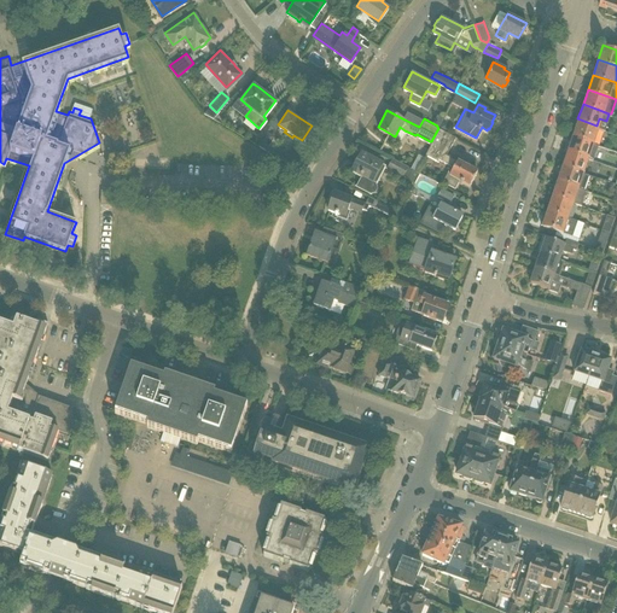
[(592,141),(592,140),(597,126),(577,118),(572,134),(592,141)]
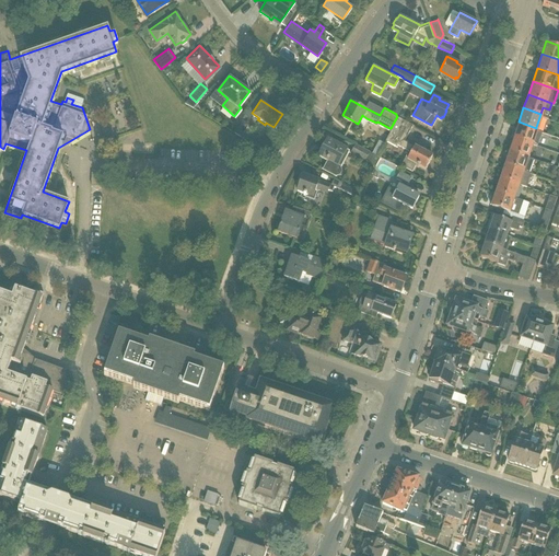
[(391,128),(385,139),(395,143),(396,142),(408,148),(410,150),(406,157),(403,164),(411,169),(416,162),(424,166),(432,153),(414,143),(404,139),(411,124),(397,116),(391,128)]
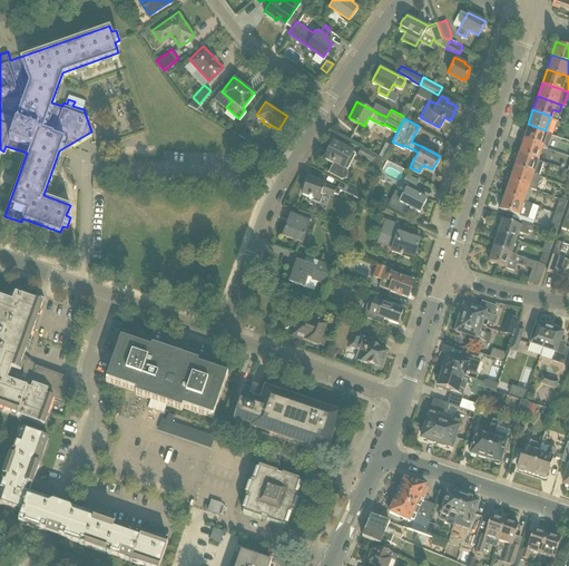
[(237,133),(244,137),(252,124),(245,120),(237,133)]
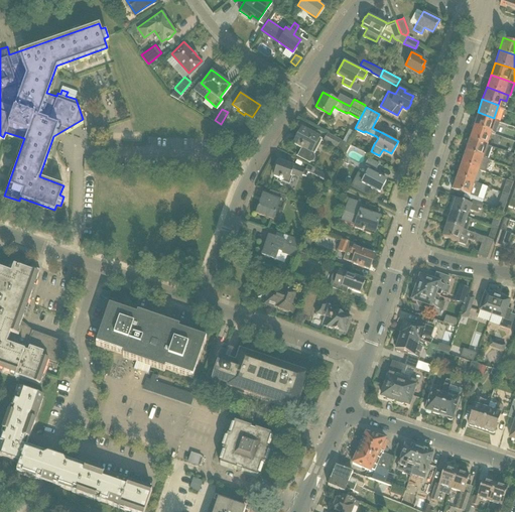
[(494,118),(478,112),(474,124),(490,130),(495,132),(499,119),(494,117),(494,118)]
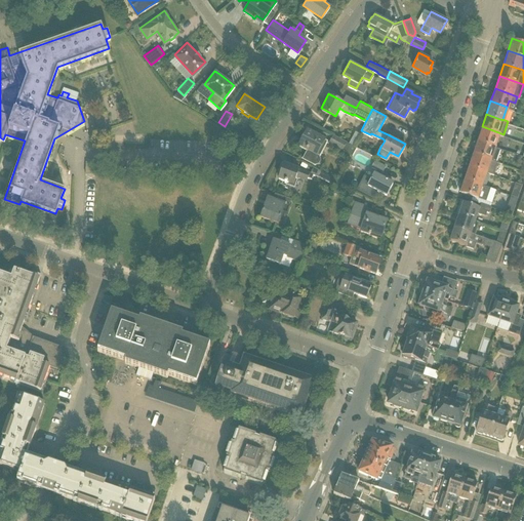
[(482,126),(478,139),(494,145),(498,132),(482,126)]
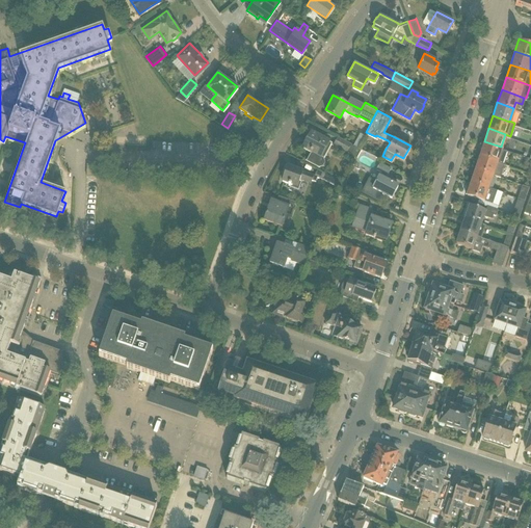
[(259,142),(264,135),(256,129),(250,136),(259,142)]
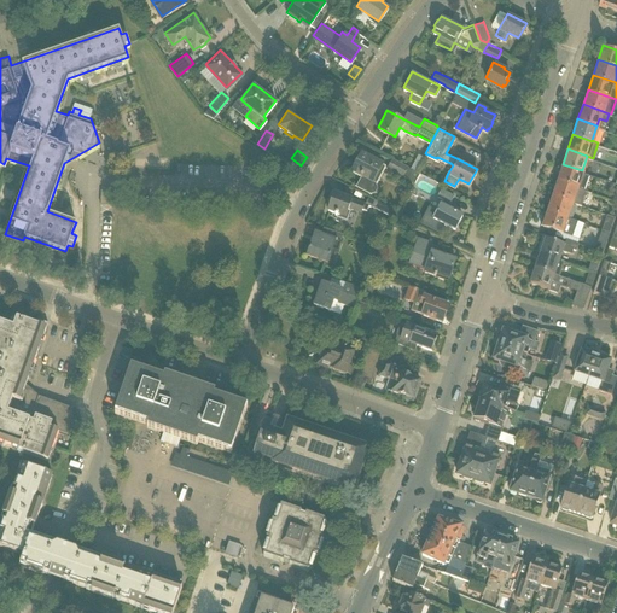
[(361,151),(351,169),(361,174),(355,185),(370,192),(374,191),(377,186),(376,181),(373,180),(378,171),(379,173),(380,171),(384,164),(361,151)]
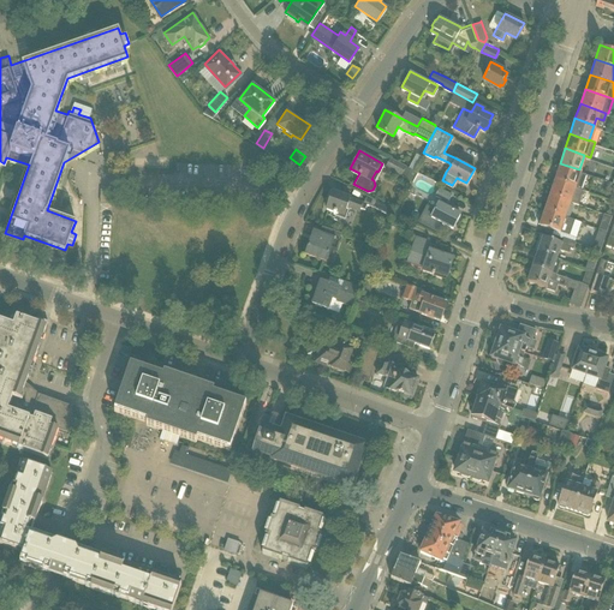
[(415,169),(422,155),(416,151),(409,166),(415,169)]
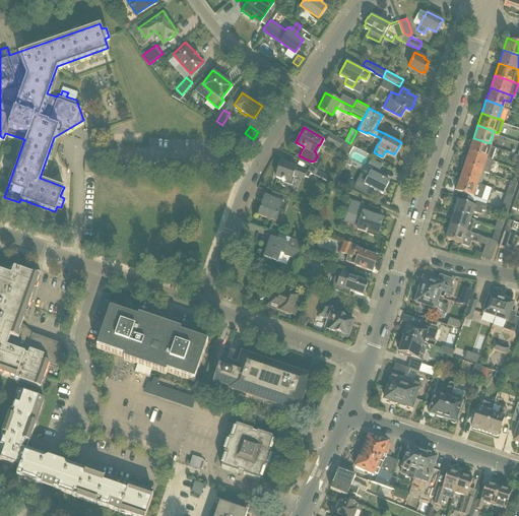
[(330,132),(326,139),(348,151),(352,144),(350,143),(345,140),(330,132)]
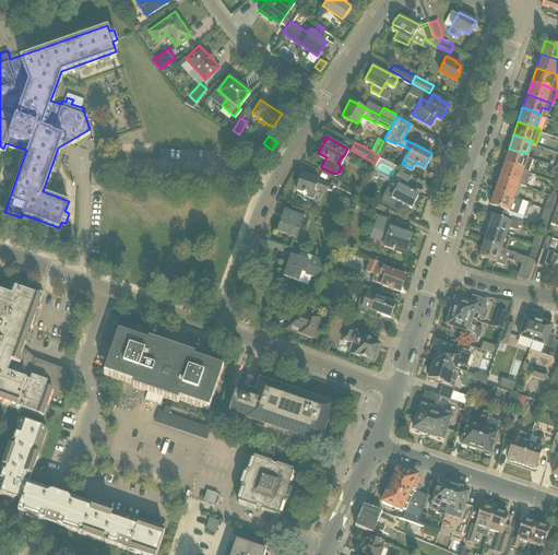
[(532,156),(526,154),(509,149),(505,162),(522,168),(527,169),(532,156)]
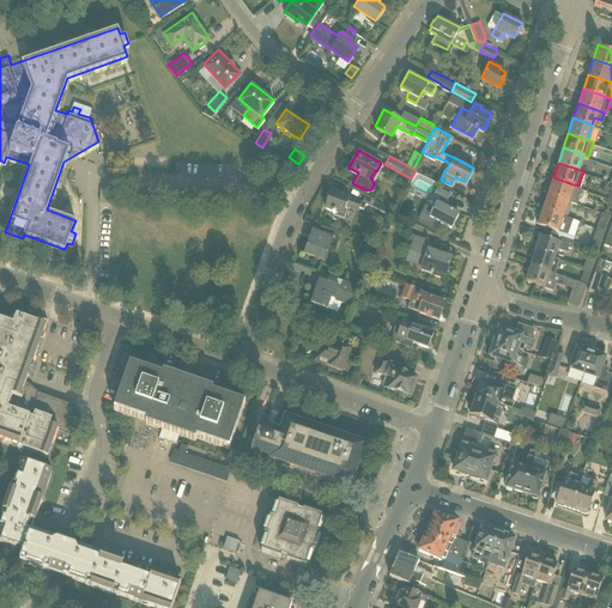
[(553,177),(547,192),(568,199),(576,201),(581,187),(579,186),(573,184),(553,177)]
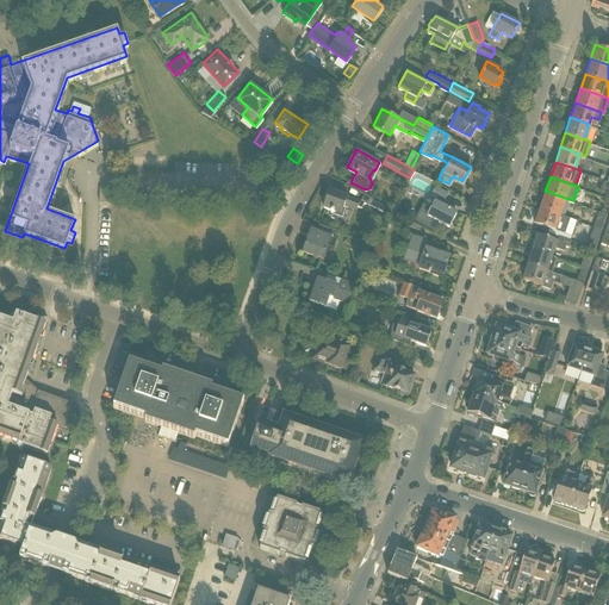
[(422,201),(414,217),(433,228),(437,219),(448,224),(455,210),(441,201),(442,198),(443,198),(447,191),(435,184),(432,192),(437,194),(435,199),(430,206),(422,201)]
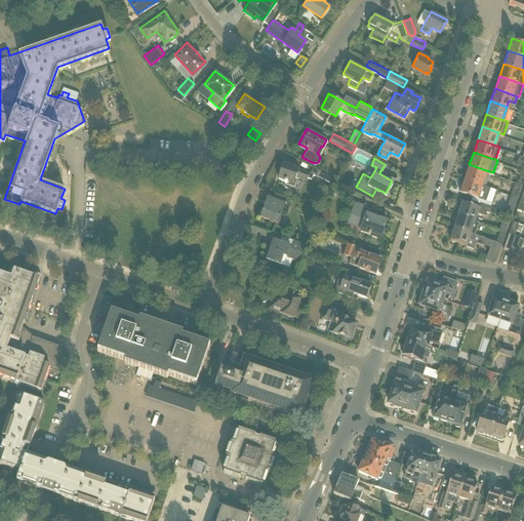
[(96,170),(96,159),(85,159),(85,170),(96,170)]
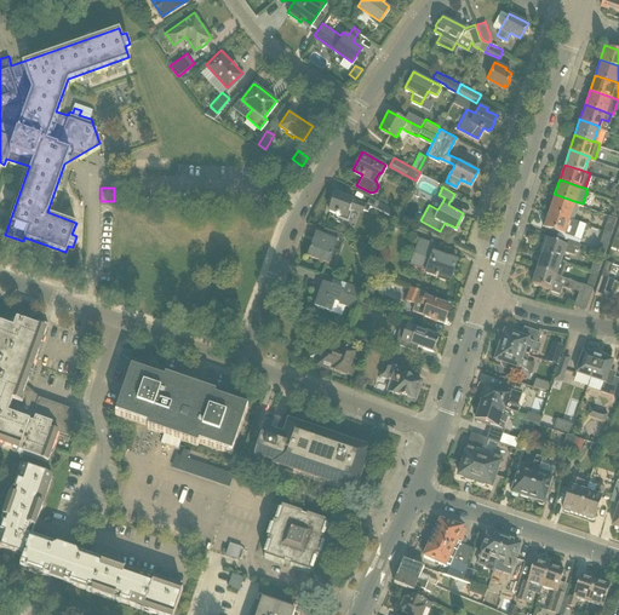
[(334,191),(328,208),(338,212),(347,214),(349,208),(349,206),(361,211),(362,207),(367,210),(370,203),(377,207),(391,214),(395,207),(370,195),(365,202),(364,202),(364,201),(334,191)]
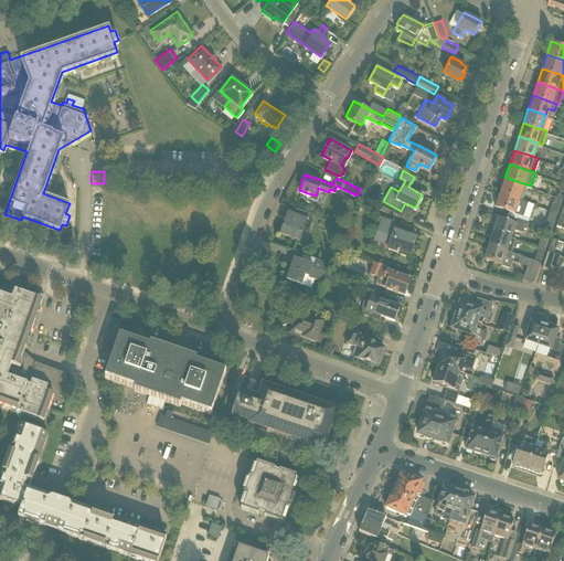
[(500,191),(518,197),(523,183),(504,177),(500,191)]
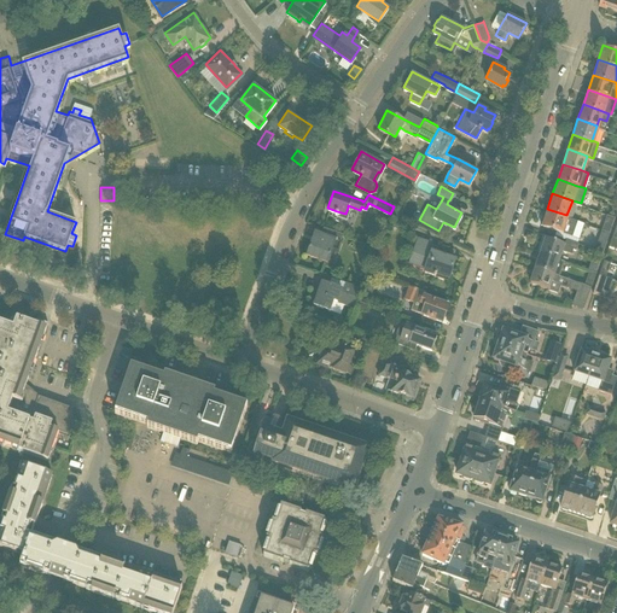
[(390,214),(402,220),(406,214),(394,206),(390,214)]
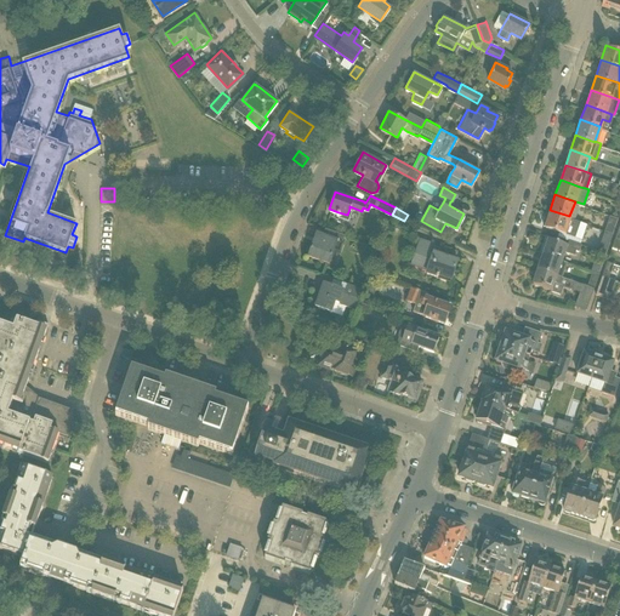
[(545,216),(542,223),(545,224),(564,232),(574,235),(580,220),(569,216),(550,210),(547,216),(545,216)]
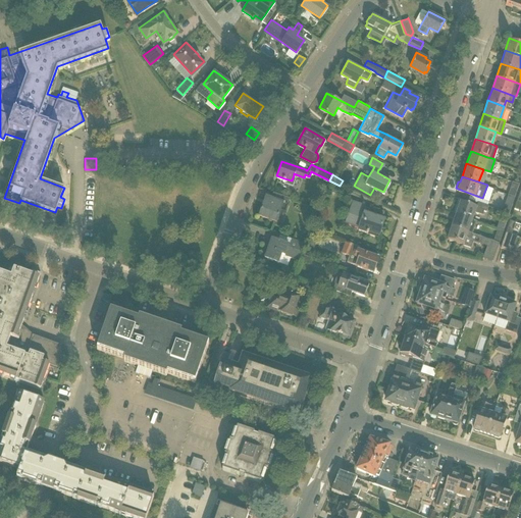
[(512,179),(509,187),(516,190),(518,182),(512,179)]
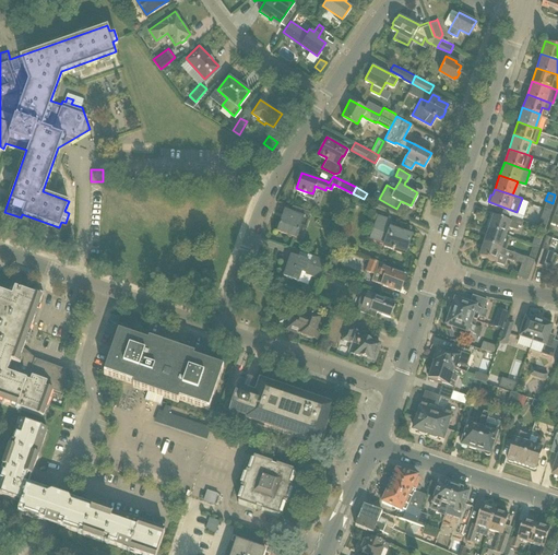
[(284,208),(276,228),(295,235),(300,222),(305,224),(307,216),(309,210),(292,203),(289,210),(284,208)]
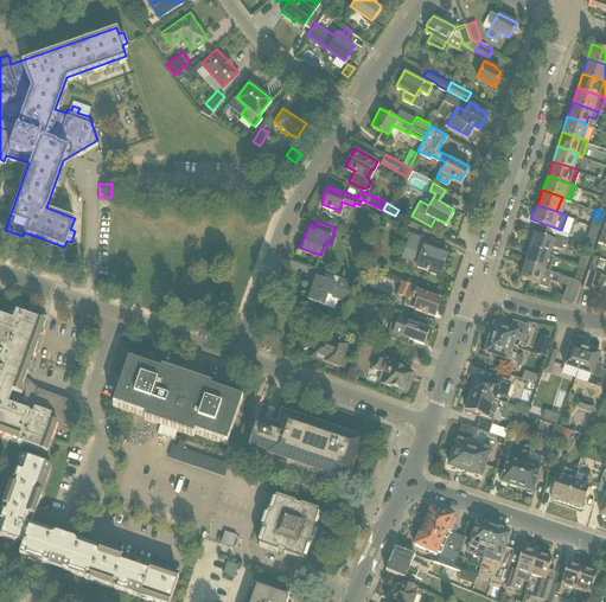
[(594,237),(598,225),(591,223),(586,235),(594,237)]
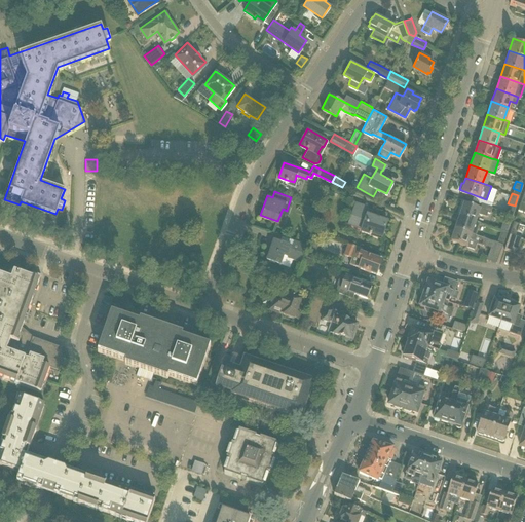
[(370,231),(381,235),(386,219),(364,211),(367,204),(355,200),(347,222),(362,226),(361,229),(370,232),(370,231)]
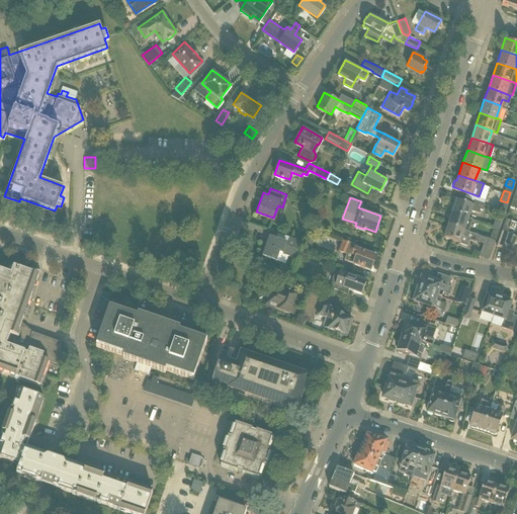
[(456,197),(452,209),(468,216),(470,208),(477,210),(479,210),(480,206),(482,207),(484,201),(483,201),(474,198),(471,203),(456,197)]
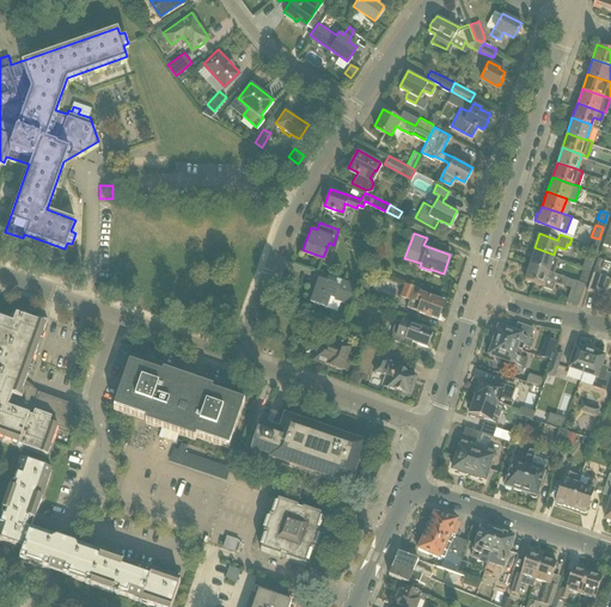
[(548,269),(553,270),(557,256),(554,255),(535,247),(529,263),(548,269)]
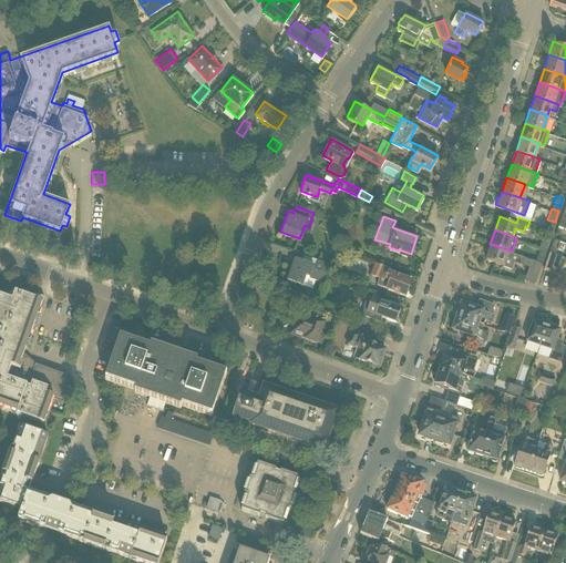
[(551,247),(553,248),(554,246),(557,247),(559,238),(554,237),(551,247)]
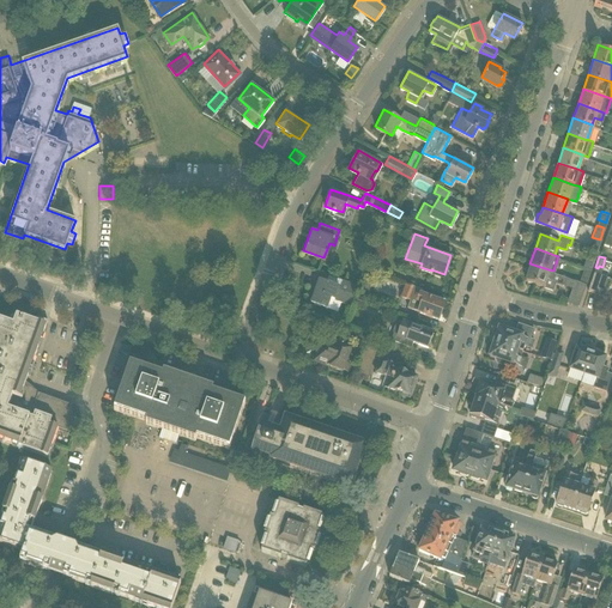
[(529,263),(525,278),(544,284),(553,287),(556,280),(563,283),(565,275),(553,271),(549,269),(529,263)]
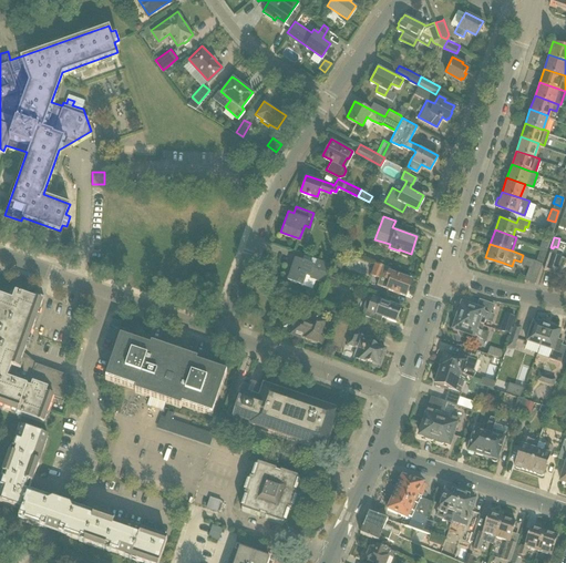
[(539,245),(537,254),(543,256),(546,247),(539,245)]
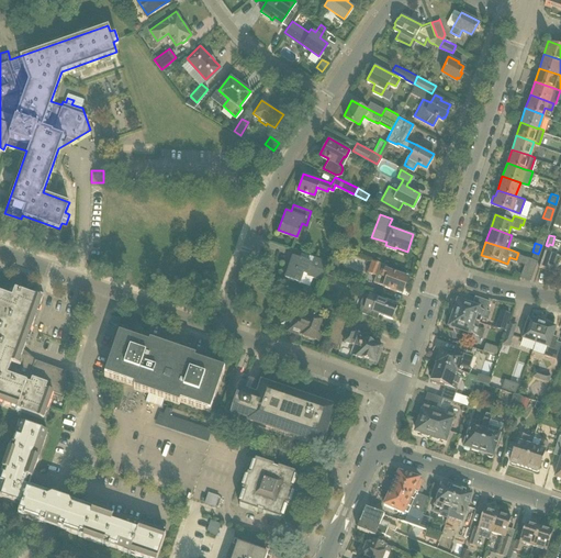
[(335,245),(328,260),(337,264),(343,248),(335,245)]
